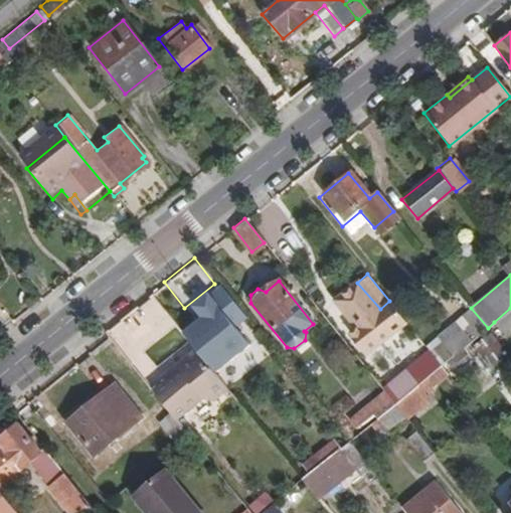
[(366,353),(404,321),(389,301),(380,309),(357,283),(335,302),(357,329),(361,333),(354,338),(366,353)]
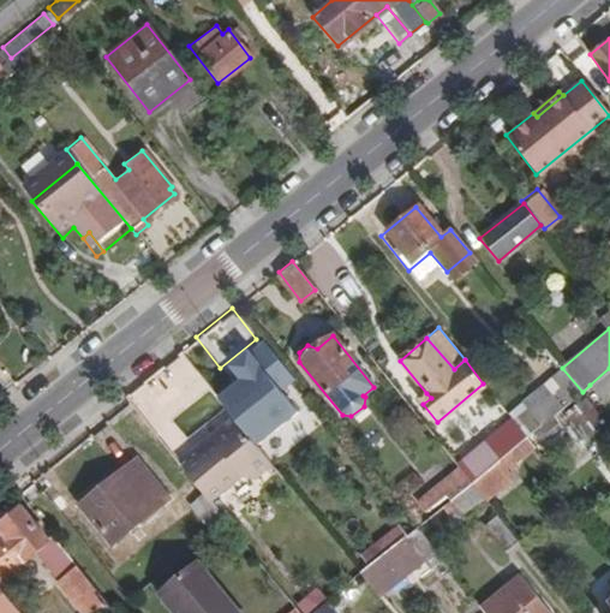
[(233,417),(255,445),(295,411),(279,390),(293,379),(262,341),(247,353),(246,351),(229,365),(237,375),(240,380),(233,386),(217,399),(233,417)]
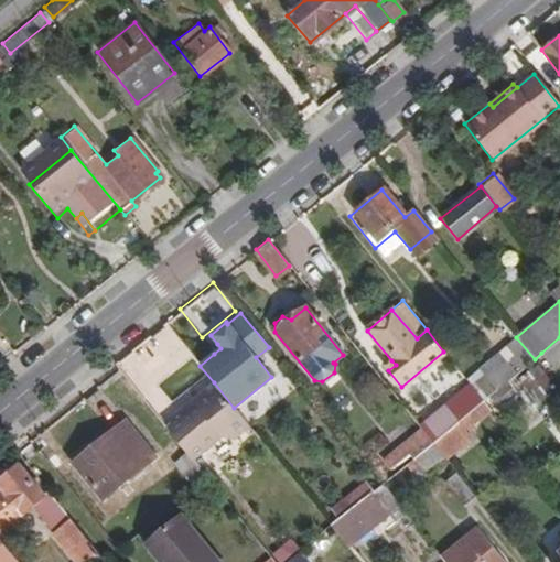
[(535,359),(516,337),(480,367),(497,389),(535,359)]
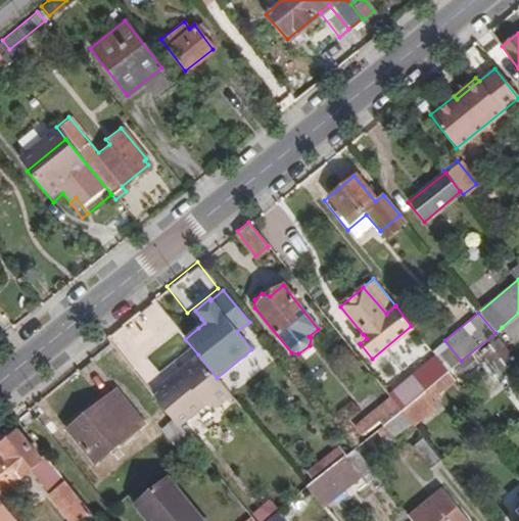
[(518,313),(502,327),(510,336),(518,328),(518,313)]
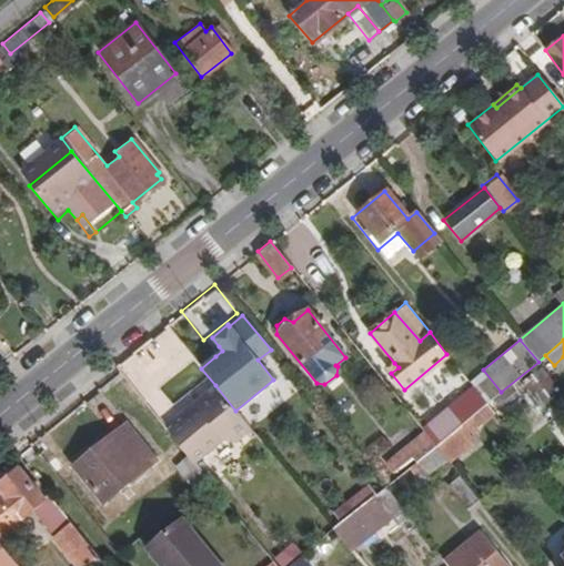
[(212,352),(215,356),(222,351),(219,346),(212,352)]
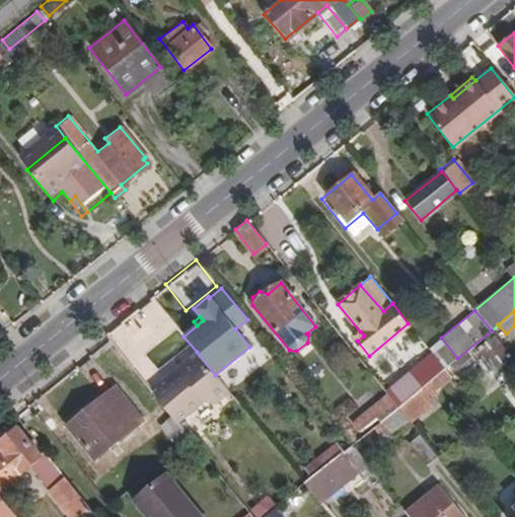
[(354,337),(357,341),(364,336),(360,331),(354,337)]
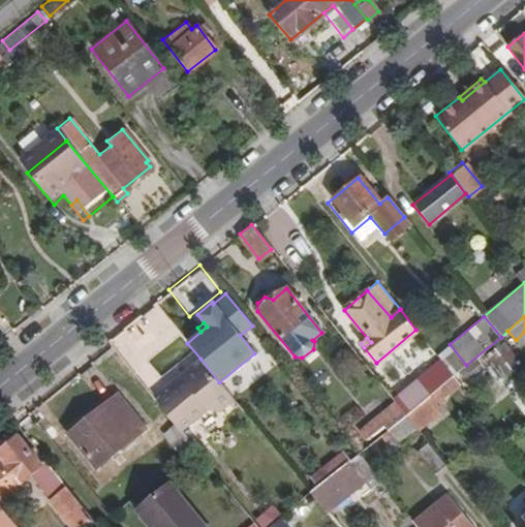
[(450,344),(436,354),(443,364),(453,375),(466,365),(450,344)]
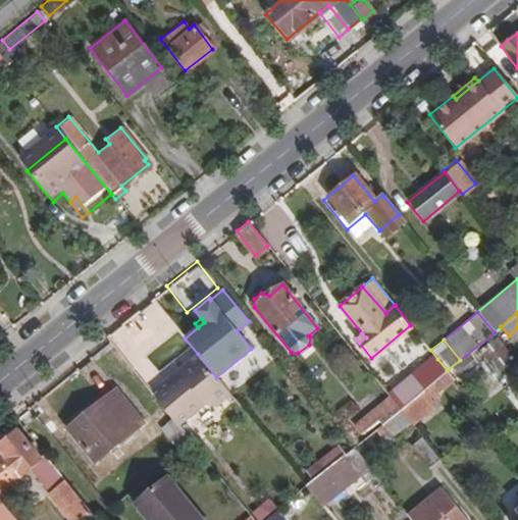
[(180,375),(153,397),(172,420),(175,424),(204,403),(214,403),(227,392),(216,377),(198,354),(177,371),(180,375)]
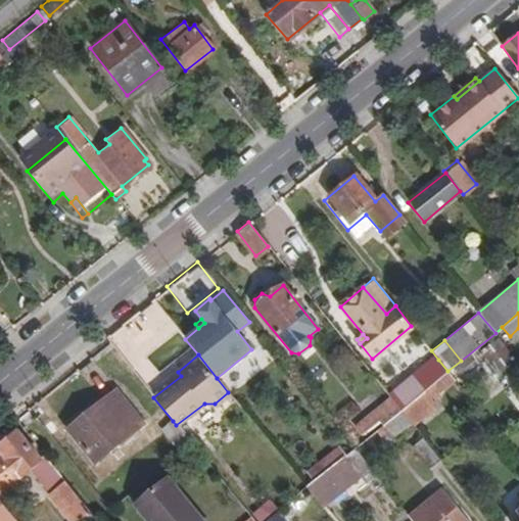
[(438,360),(390,397),(399,410),(411,401),(408,396),(431,379),(433,382),(447,371),(438,360)]
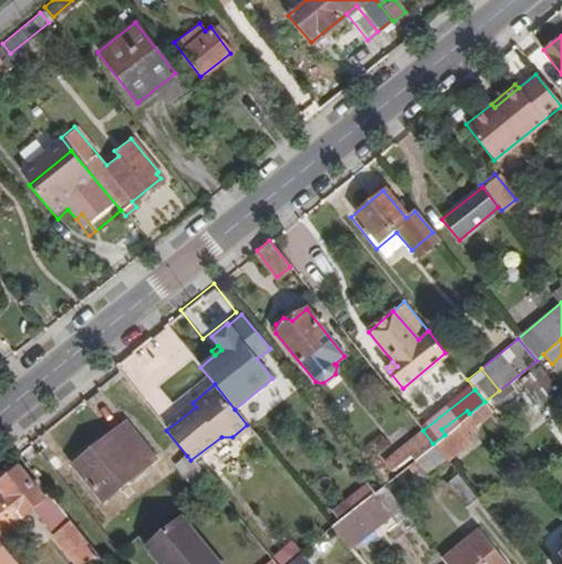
[(154,458),(123,421),(73,462),(102,500),(154,458)]
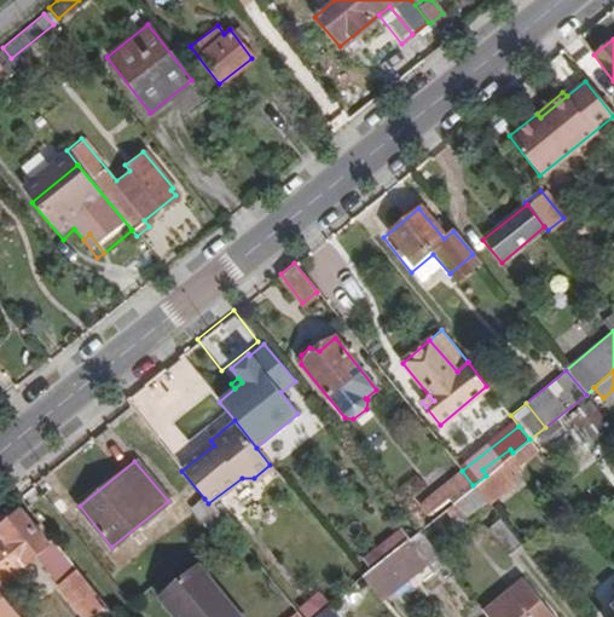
[(486,476),(473,485),(482,496),(503,479),(494,468),(486,476)]
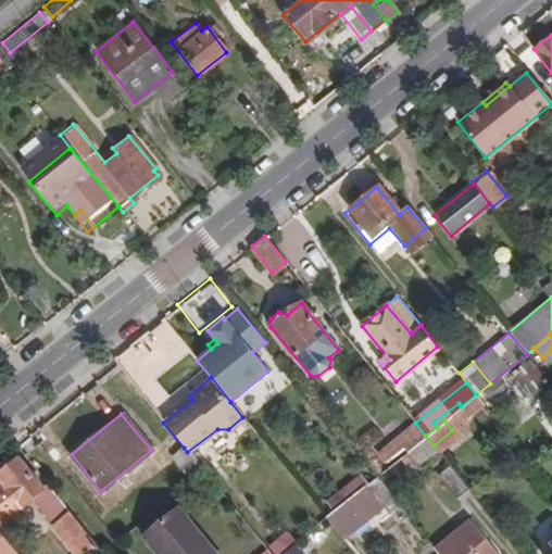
[(415,423),(414,422),(380,448),(384,450),(378,454),(383,461),(402,445),(406,451),(425,436),(415,423)]
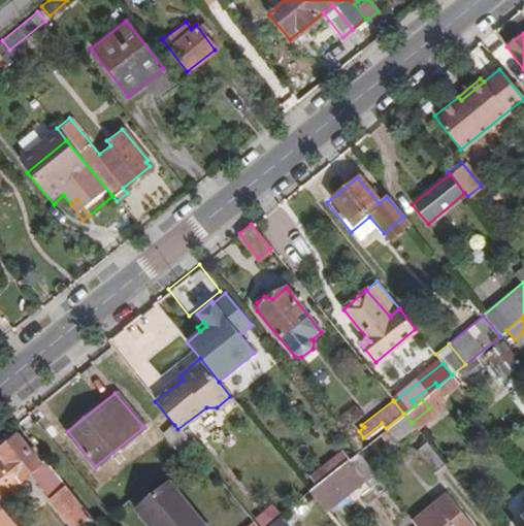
[(403,414),(386,428),(379,434),(383,439),(389,434),(393,438),(412,423),(403,414)]
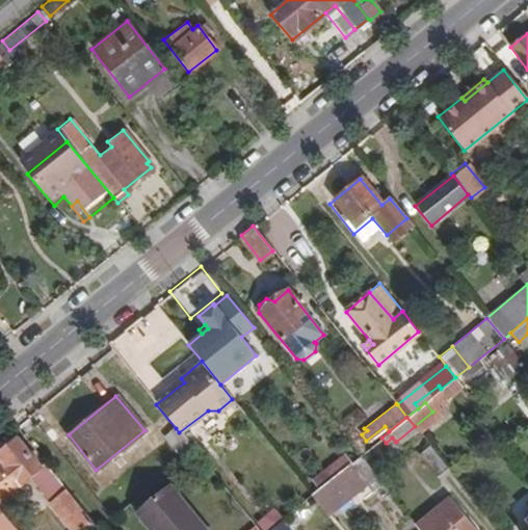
[(163,439),(181,460),(192,450),(179,432),(176,428),(163,439)]
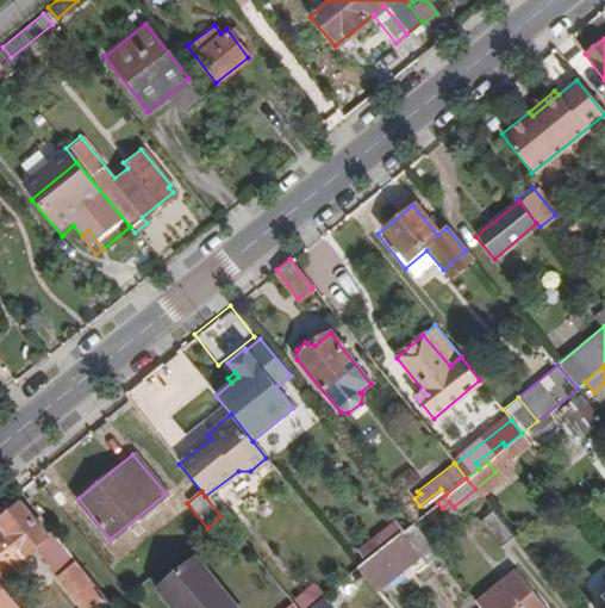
[(95,607),(106,601),(51,532),(44,537),(18,503),(0,517),(0,525),(5,531),(0,534),(0,574),(33,546),(57,575),(55,577),(80,607),(95,607)]
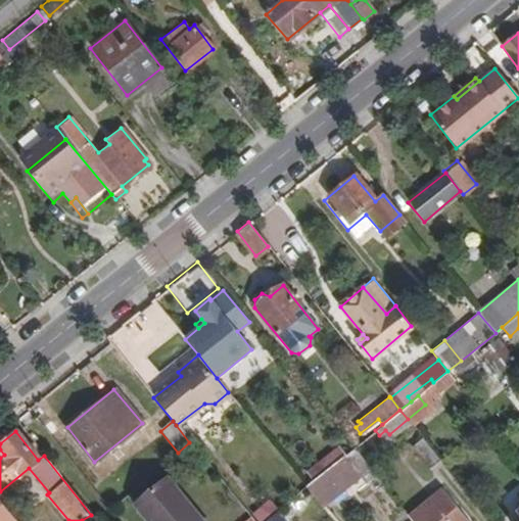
[(438,457),(422,437),(410,446),(426,468),(438,457)]
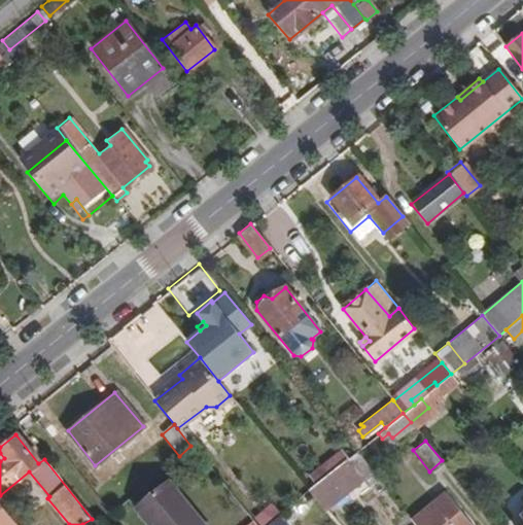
[(345,460),(347,457),(341,450),(313,473),(315,475),(311,479),(315,484),(345,460)]
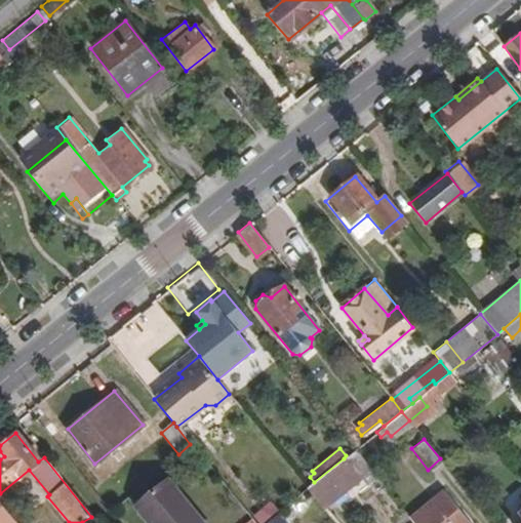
[(360,478),(344,458),(314,482),(306,489),(321,509),(360,478)]
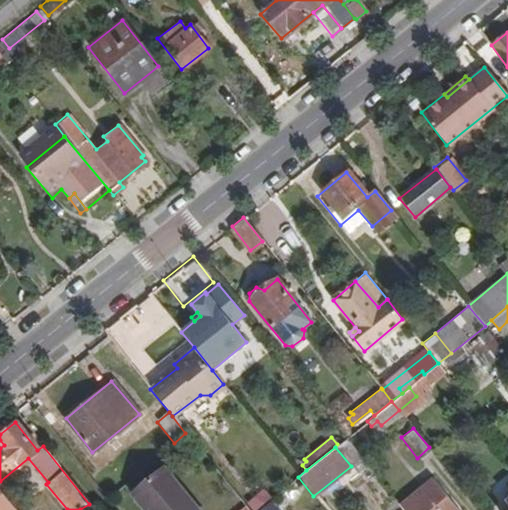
[(131,494),(144,509),(194,509),(162,470),(131,494)]
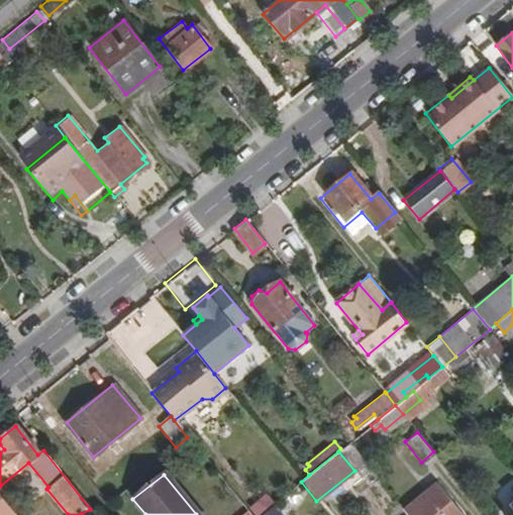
[(460,514),(435,484),(402,510),(406,514),(460,514)]
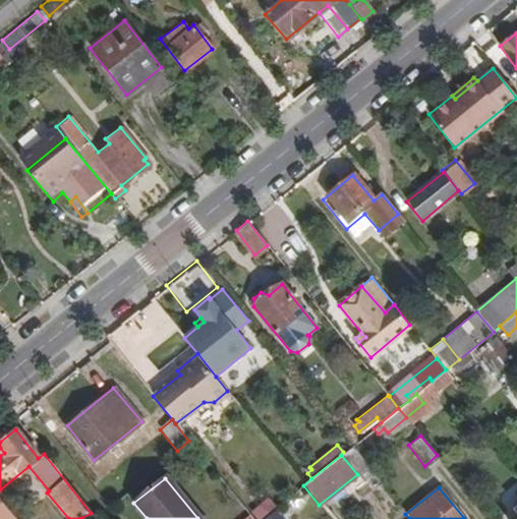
[(17,518),(0,497),(0,518),(17,518)]
